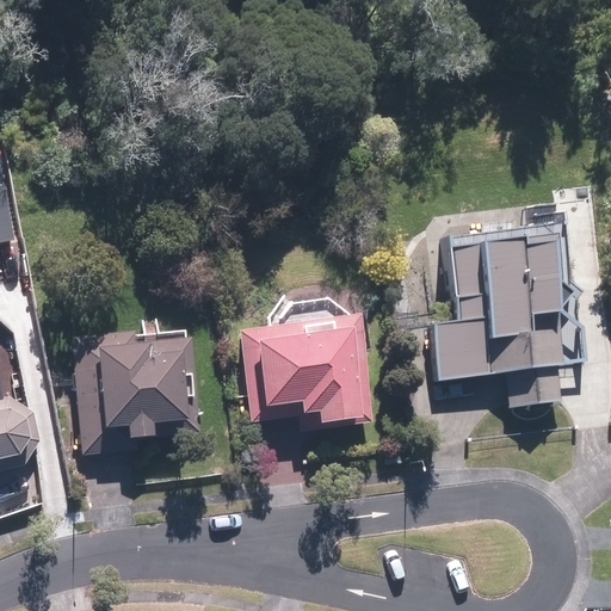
[(0,267),(7,267),(1,238),(20,234),(7,170),(0,171),(0,267)]
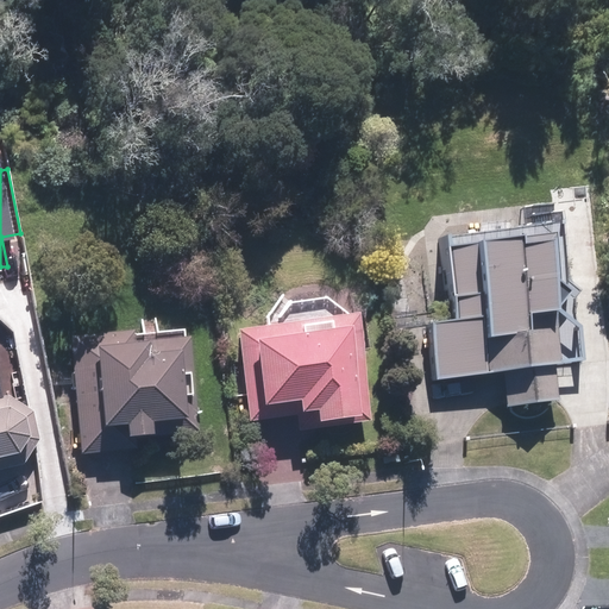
[(558,387),(576,384),(573,364),(578,363),(560,200),(520,205),(521,220),(466,226),(468,236),(441,238),(451,322),(424,325),(431,380),(506,371),(509,408),(559,403),(558,387)]
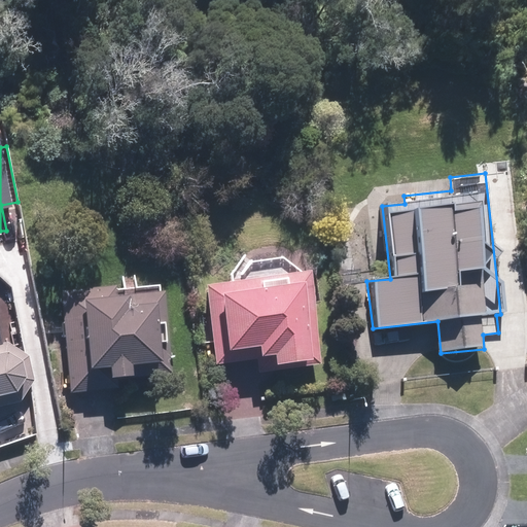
[(208,285),(218,365),(275,359),(276,367),(321,362),(310,272),(299,274),(297,272),(295,270),(294,269),(292,267),(290,266),(288,265),(287,264),(285,262),(283,261),(280,260),(278,260),(276,259),(274,259),(272,259),(270,258),(267,258),(265,259),(262,259),(260,259),(258,260),(256,260),(254,261),(252,262),(250,264),(248,265),(246,266),(244,268),(243,269),(241,271),(239,272),(238,274),(237,276),(236,278),(234,279),(233,281),(208,285)]
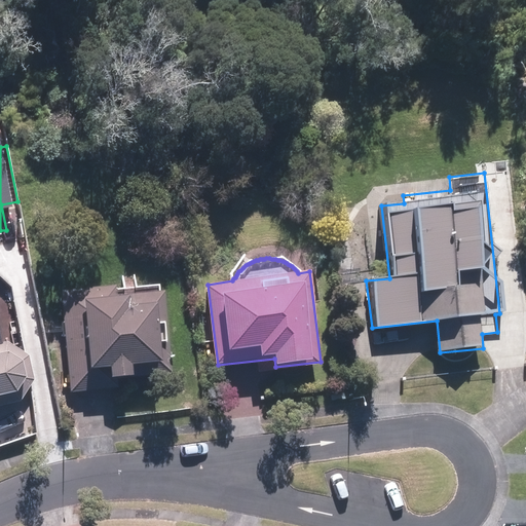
[(89,371),(111,371),(111,378),(134,378),(134,365),(170,364),(166,285),(63,289),(67,396),(90,395),(89,371)]
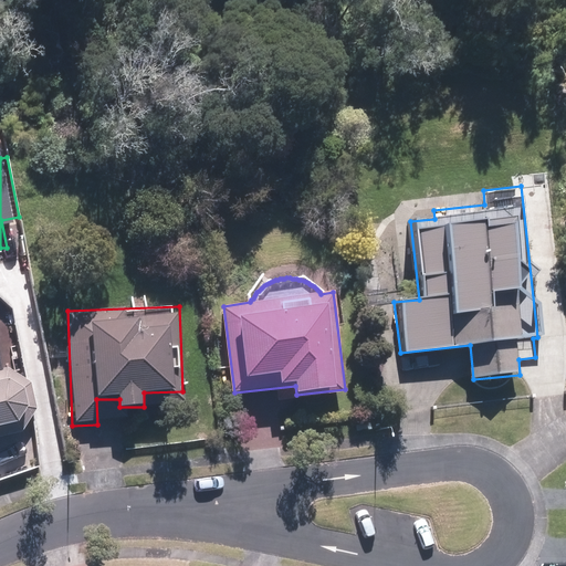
[(38,413),(31,379),(14,367),(0,369),(0,441),(23,438),(38,413)]
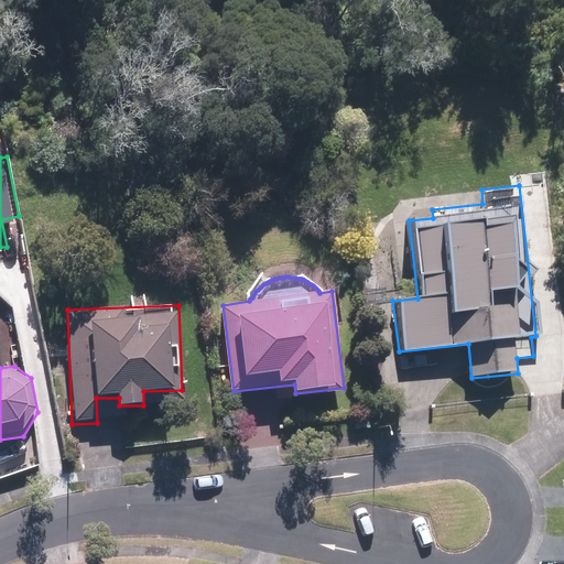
All buildings are outlined.
